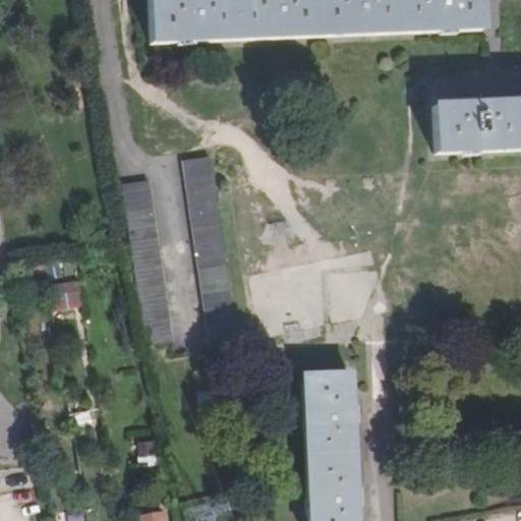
[(148,0),(150,46),(479,34),(477,0),(148,0)]
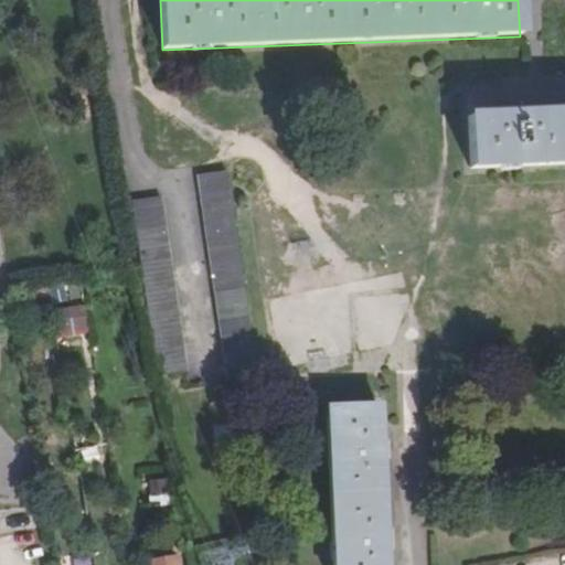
[(564,116),(520,118),(520,108),(500,109),(500,119),(468,120),(470,170),(564,166),(564,116)]
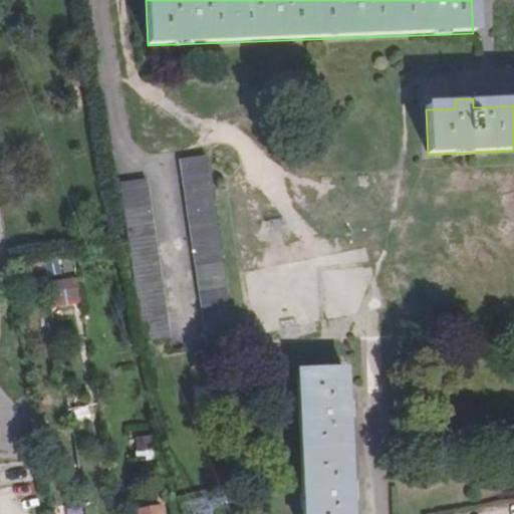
[(180,156),(210,339),(238,335),(207,151),(180,156)]
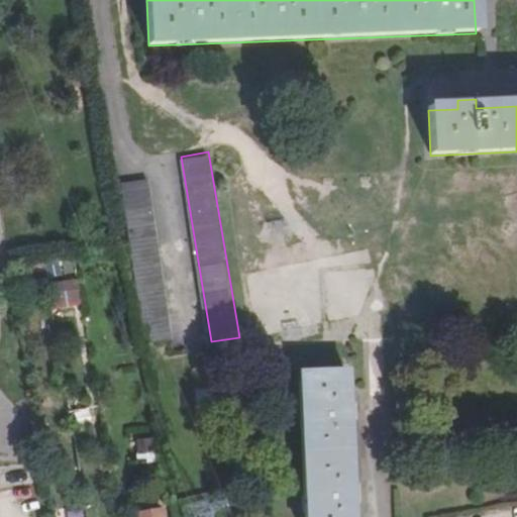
[(145,341),(173,337),(147,179),(121,183),(145,341)]
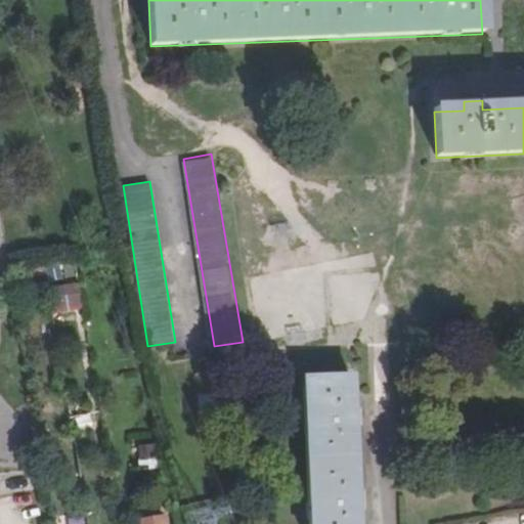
[(121,247),(117,229),(98,232),(100,249),(121,247)]
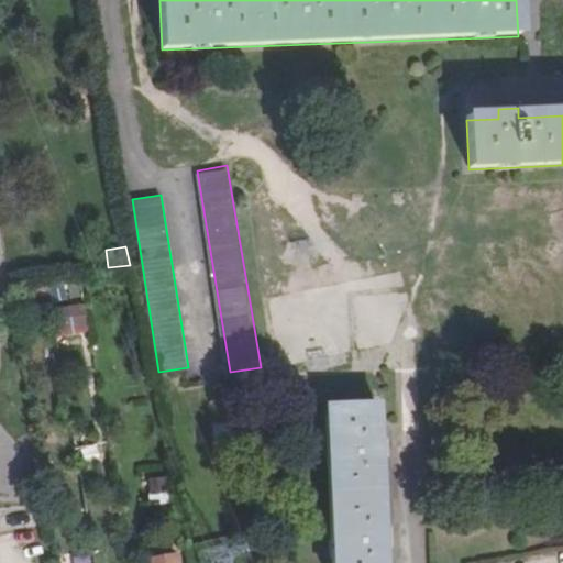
[(32,307),(30,293),(11,296),(13,309),(32,307)]
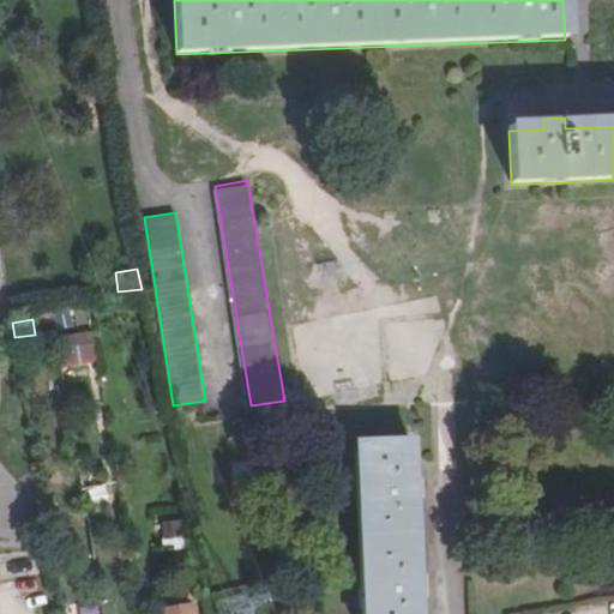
[(50,341),(59,374),(95,365),(86,332),(50,341)]
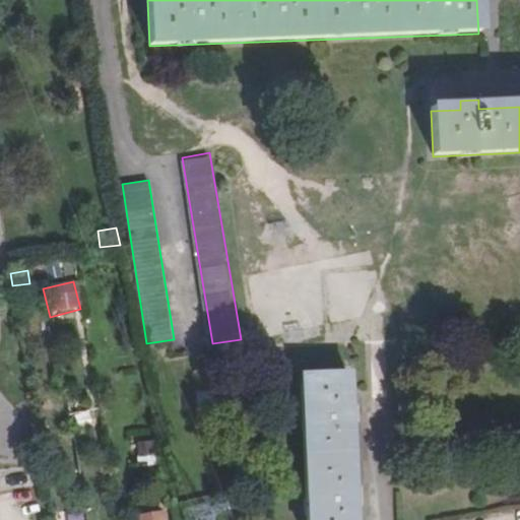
[(354,519),(354,498),(353,481),(350,421),(350,405),(348,369),(303,371),(309,519),(354,519)]
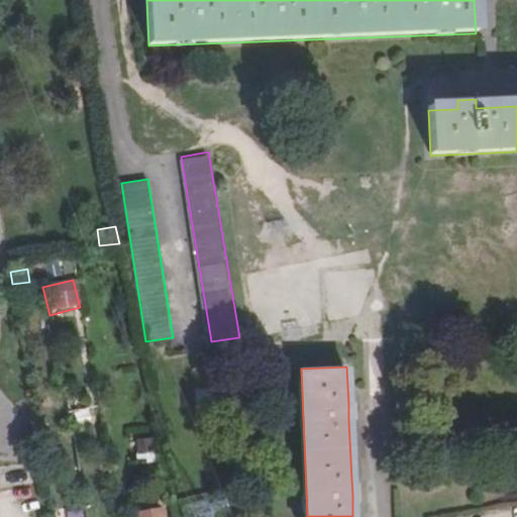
[(357,402),(348,403),(348,419),(358,419),(357,402)]
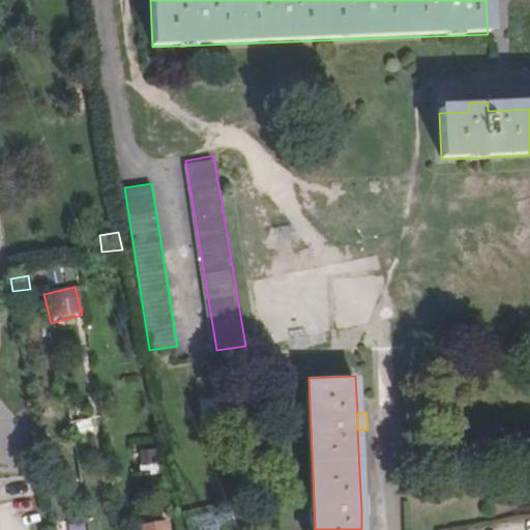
[(157,472),(154,449),(136,452),(140,475),(157,472)]
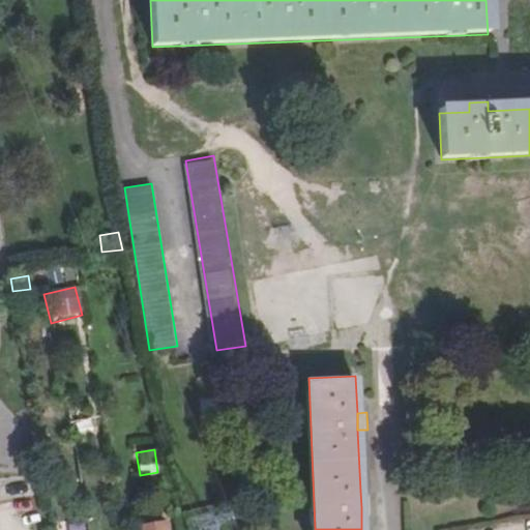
[(360,491),(361,507),(370,507),(369,491),(360,491)]
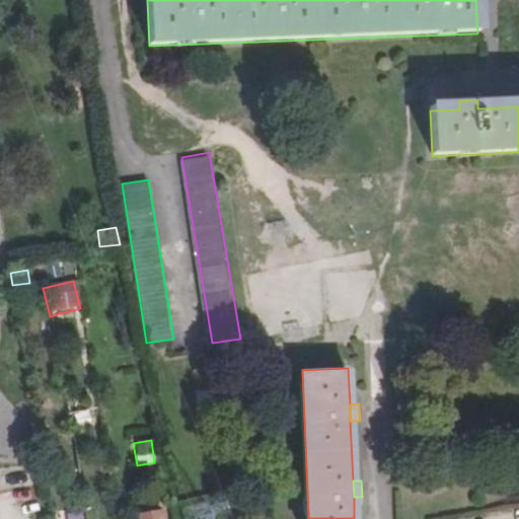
[(162,518),(160,502),(135,506),(137,518),(162,518)]
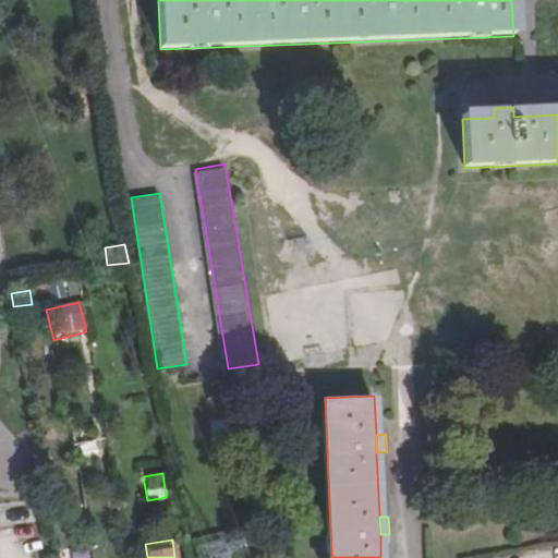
[(221,557),(216,544),(190,554),(191,557),(221,557)]
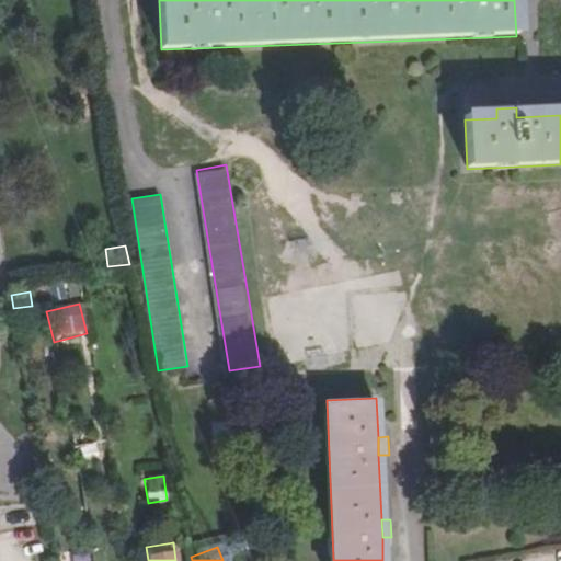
[(63,553),(63,560),(83,560),(83,551),(63,553)]
